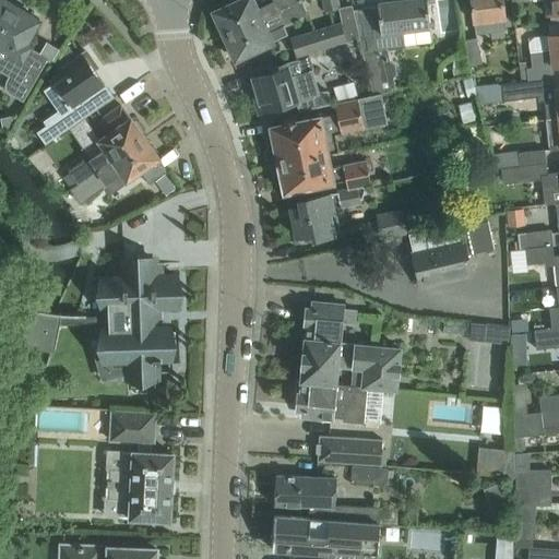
[(0,0),(0,68),(12,75),(9,81),(8,84),(9,88),(11,92),(23,98),(35,78),(46,59),(30,49),(32,45),(27,43),(40,20),(15,6),(6,0),(0,0)]
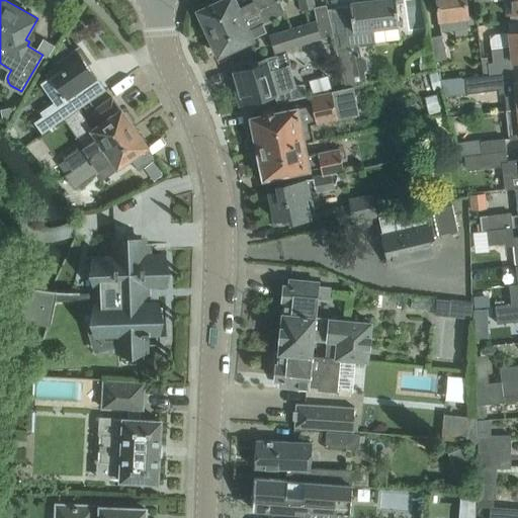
[(208,32),(279,0),(243,0),(237,3),(235,0),(220,0),(198,10),(208,32)]
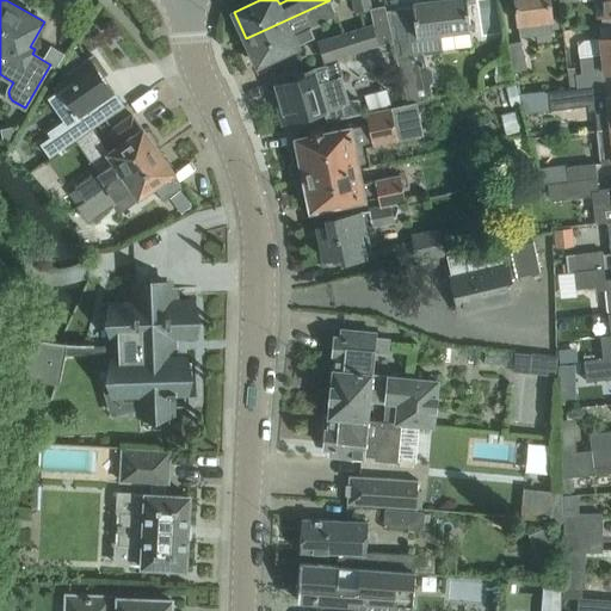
[(329,0),(246,38),(258,65),(279,54),(298,45),(315,37),(310,28),(337,16),(332,5),(329,0)]
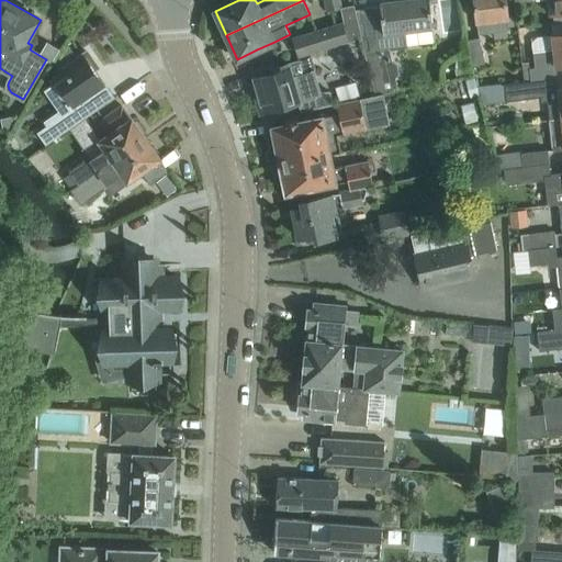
[(340,8),(341,8),(339,0),(325,0),(327,10),(332,9),(340,8)]
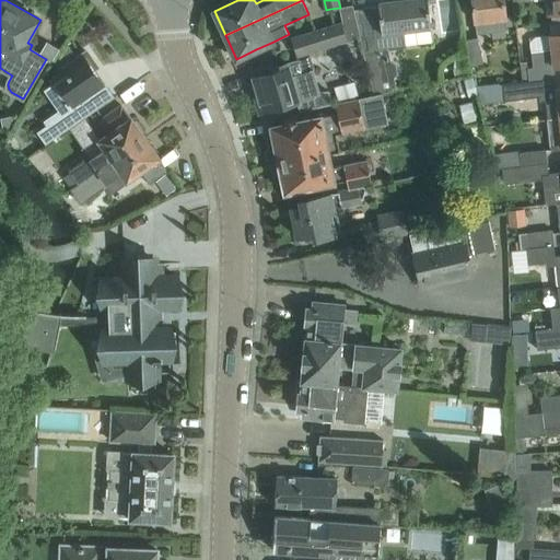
[(431,27),(430,19),(428,0),(397,0),(378,2),(378,7),(359,9),(359,10),(354,10),(361,36),(364,53),(374,94),(396,90),(394,78),(398,73),(396,63),(392,61),(388,48),(405,47),(403,31),(431,27)]
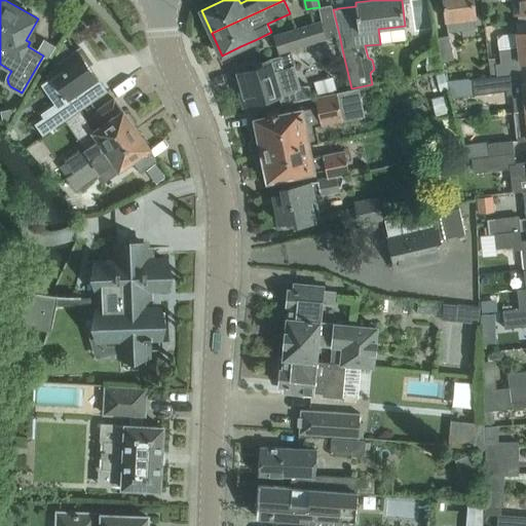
[(474,0),(443,0),(445,11),(446,20),(460,17),(461,30),(462,36),(475,35),(475,29),(477,28),(477,25),(482,24),(481,15),(476,16),(474,0)]
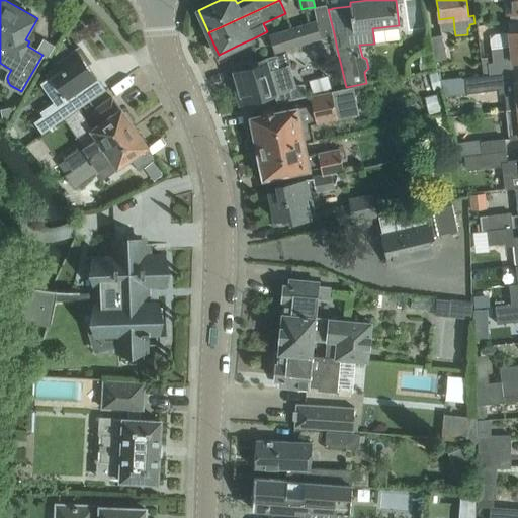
[(505,0),(507,12),(515,11),(517,10),(517,0),(494,0),(495,0),(498,0),(505,0)]
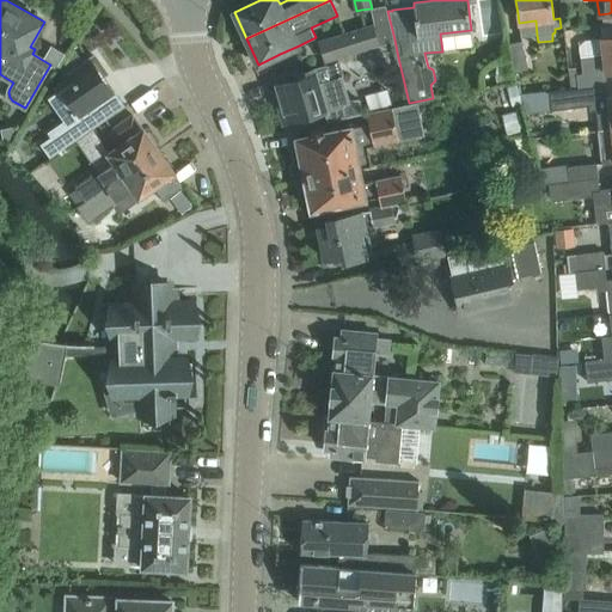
[(395,40),(387,11),(386,5),(372,8),(371,8),(373,23),(380,43),(395,40)]
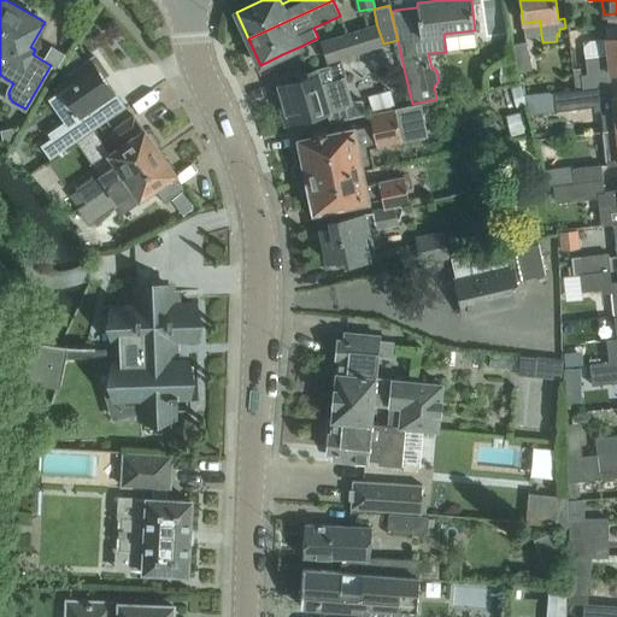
[(383,46),(383,43),(376,23),(321,41),(328,64),(383,46)]
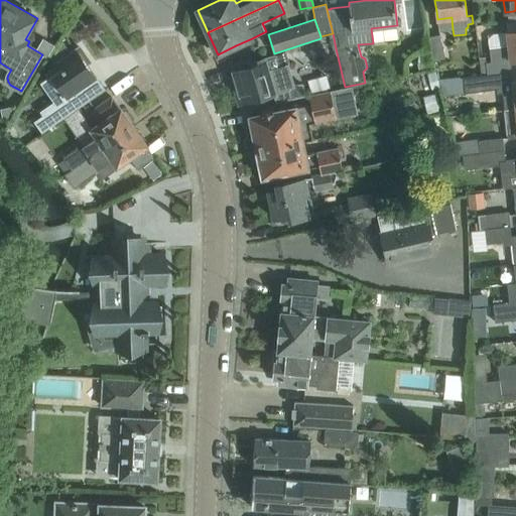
[(491,61),(487,62),(488,74),(512,71),(511,60),(515,59),(515,30),(515,31),(507,32),(493,33),(489,38),(489,48),(491,61)]
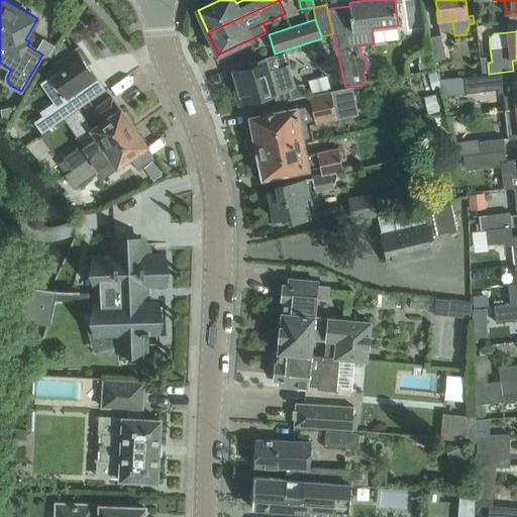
[(441,34),(428,36),(431,52),(434,62),(446,59),(441,34)]
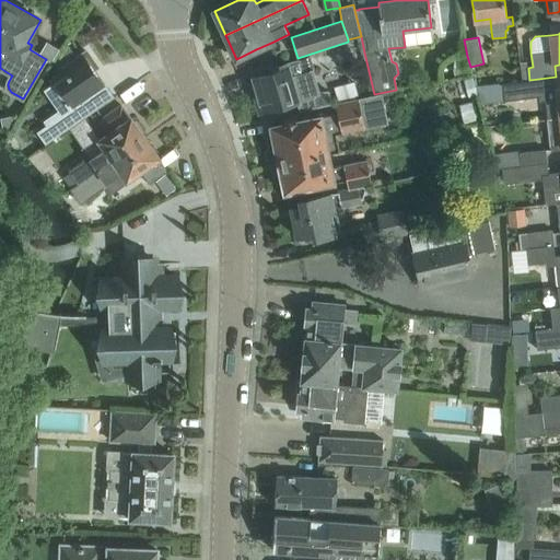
[(74,55),(68,45),(59,58),(62,62),(74,55)]
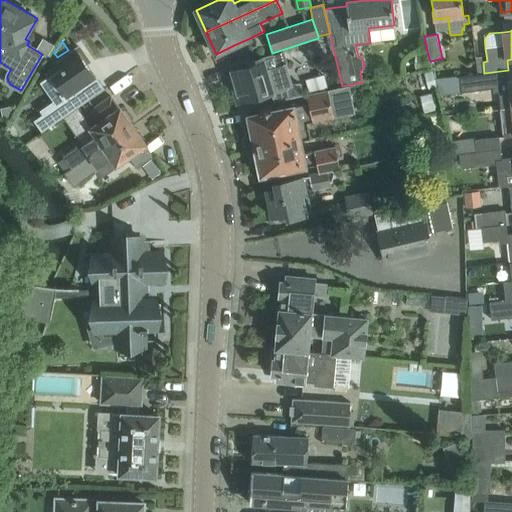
[(85,101),(89,99),(81,88),(96,77),(87,63),(90,61),(80,47),(61,60),(65,66),(52,75),(61,90),(52,96),(55,101),(42,110),(44,113),(34,120),(42,131),(85,101)]
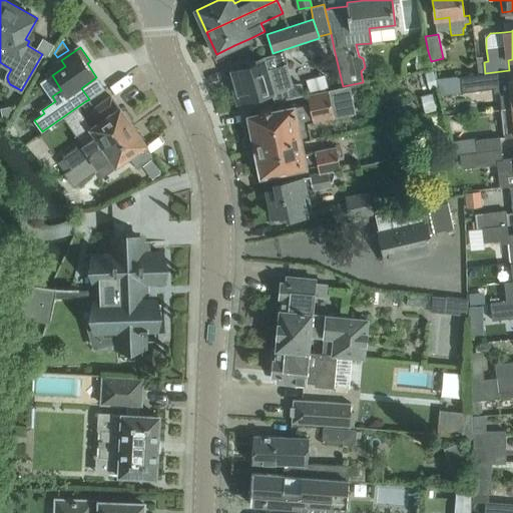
[(251,65),(233,70),(238,88),(234,89),(238,102),(273,93),(275,101),(295,97),(297,96),(305,95),(302,82),(293,83),(288,85),(282,66),(288,64),(284,51),(270,55),(250,61),(251,65)]
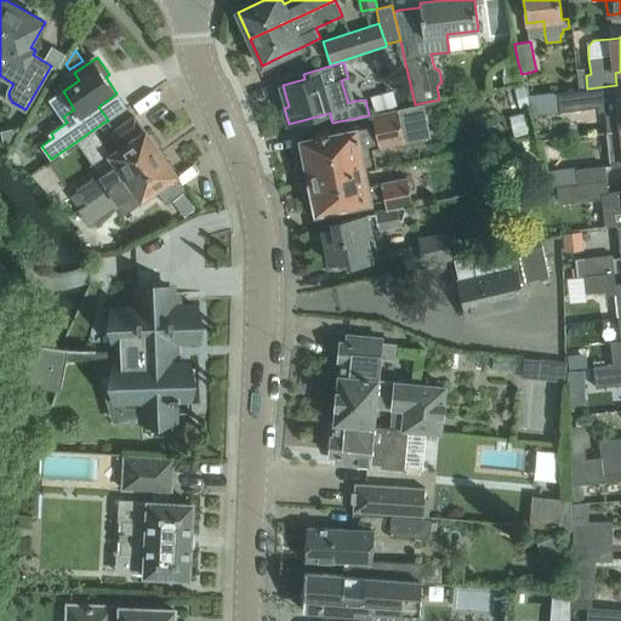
[(503,64),(502,75),(505,85),(523,81),(522,74),(518,62),(503,64)]
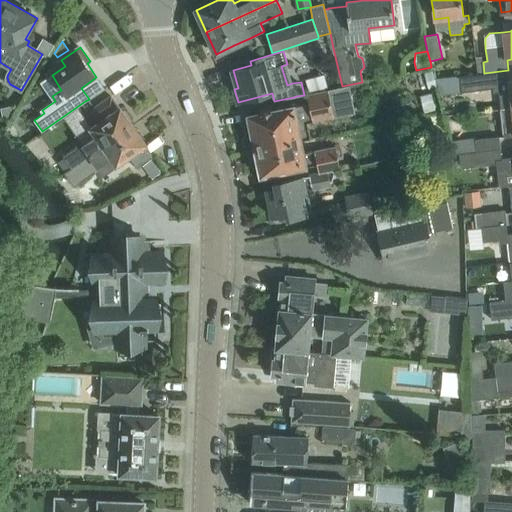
[(511,79),(509,80),(508,70),(484,73),(460,76),(462,91),(493,87),(494,92),(499,92),(501,109),(511,108),(511,79)]
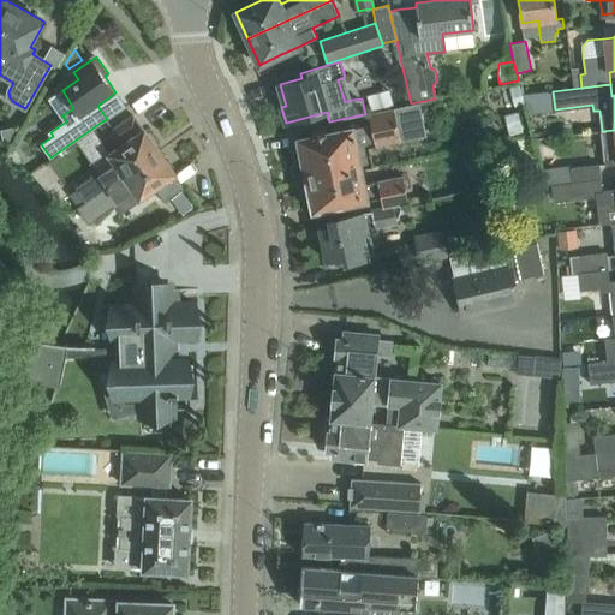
[(306,180),(362,169),(374,167),(369,147),(428,135),(421,103),(370,114),(371,124),(298,139),(306,180)]
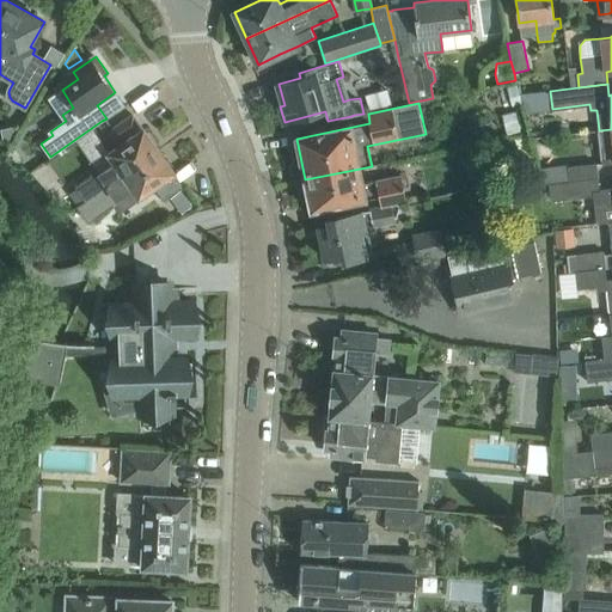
[(90,202),(160,153),(133,115),(132,114),(106,130),(118,147),(110,153),(116,161),(102,172),(99,170),(78,185),(90,202)]
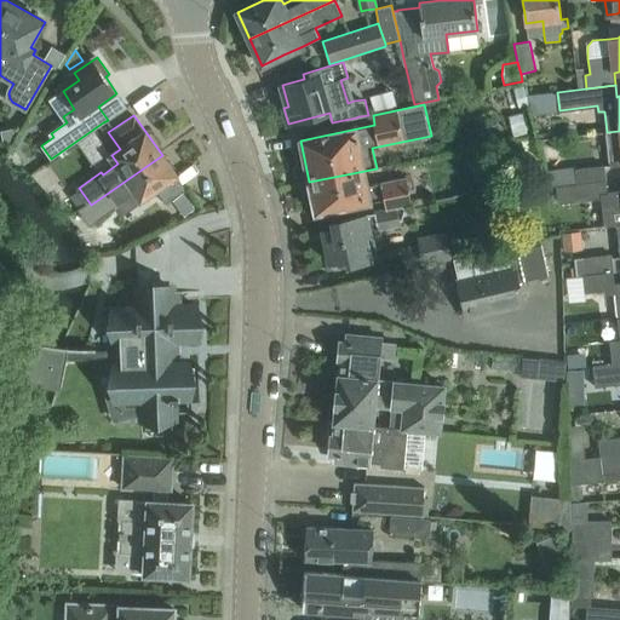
[(13,128),(1,131),(4,145),(16,142),(13,128)]
